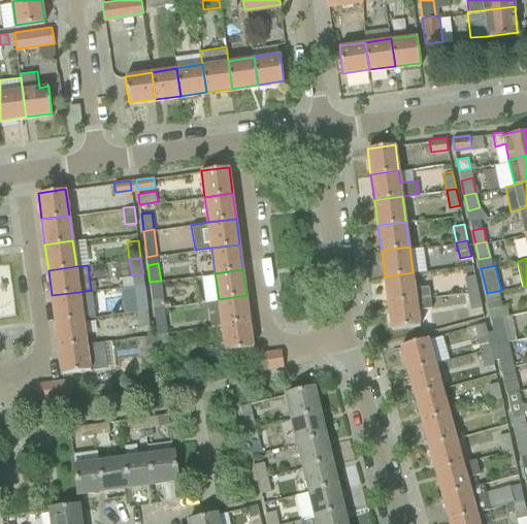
[(413,272),(385,276),(389,302),(417,298),(430,296),(429,285),(415,287),(413,272)]
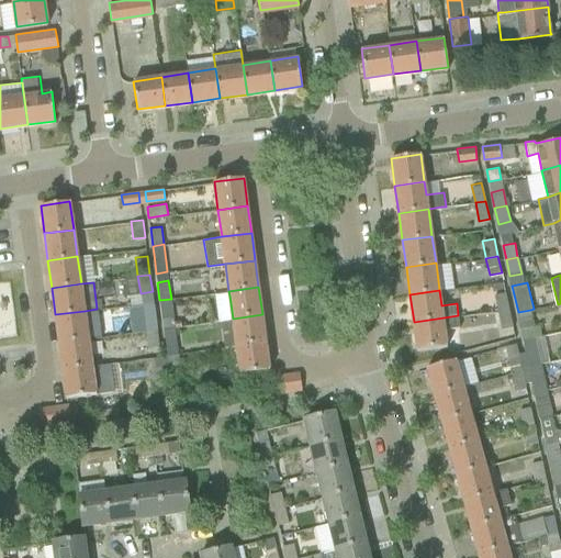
[(506,291),(494,293),(497,310),(509,309),(506,291)]
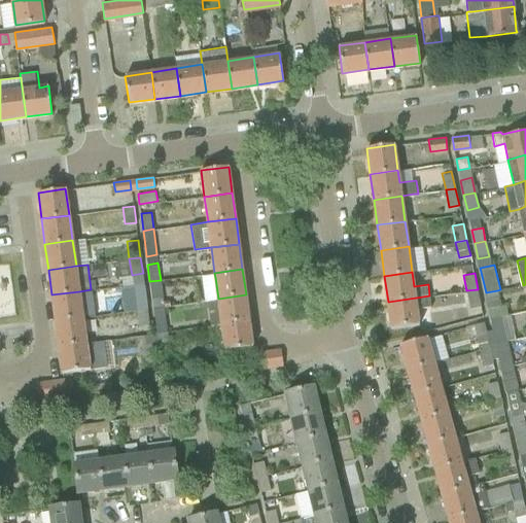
[(161,280),(150,281),(152,298),(163,297),(161,280)]
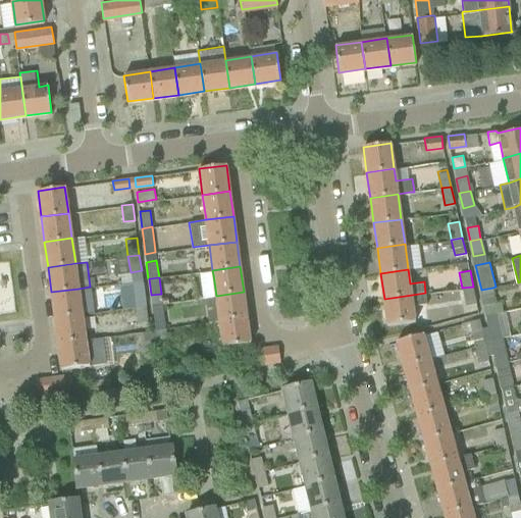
[(473,287),(462,288),(466,305),(477,302),(473,287)]
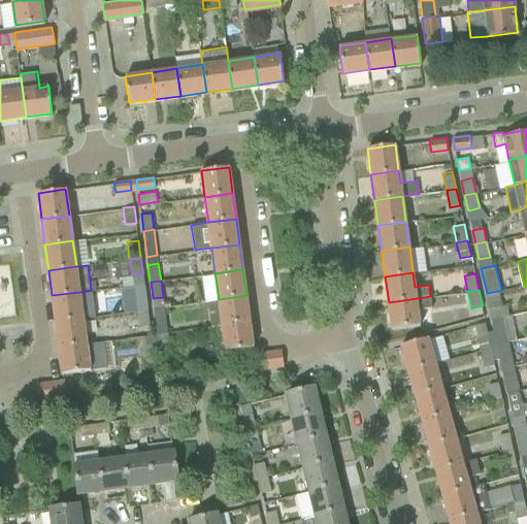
[(134,292),(136,310),(147,308),(145,291),(134,292)]
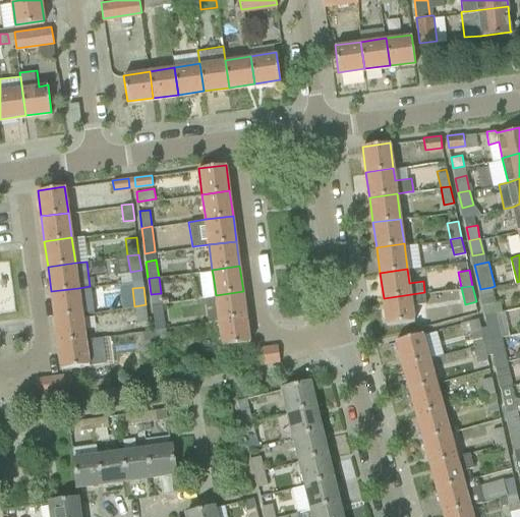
[(492,287),(480,289),(483,304),(495,302),(492,287)]
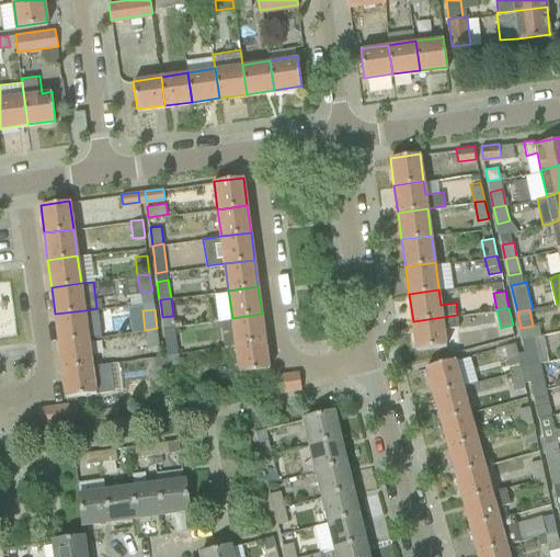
[(55,314),(58,341),(88,338),(84,310),(55,314)]
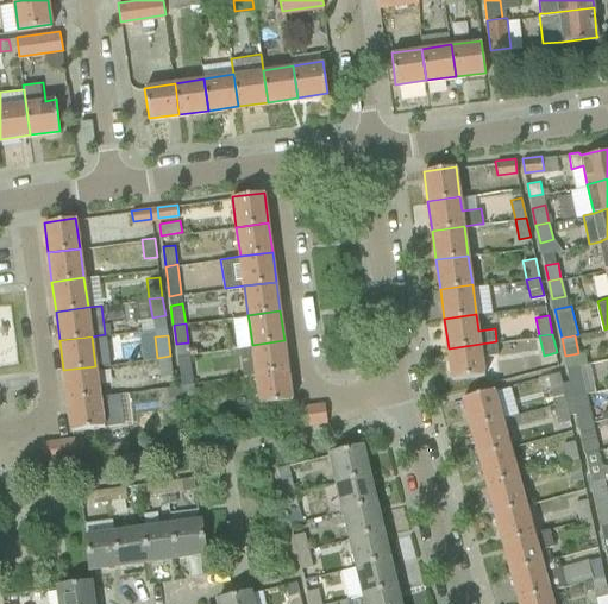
[(252,345),(256,373),(288,370),(284,340),(252,345)]
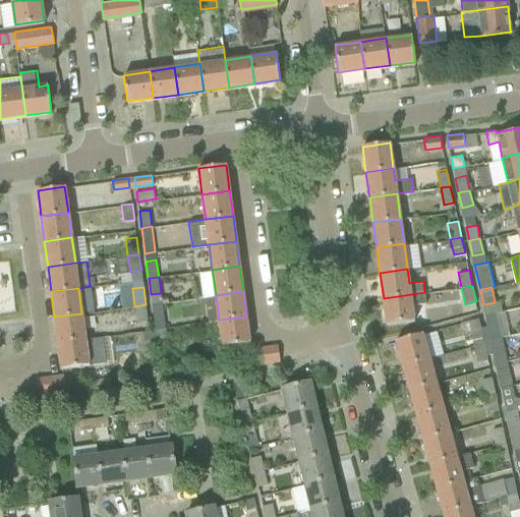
[(411,294),(384,298),(387,324),(407,321),(414,320),(412,304),(425,302),(424,292),(411,294)]
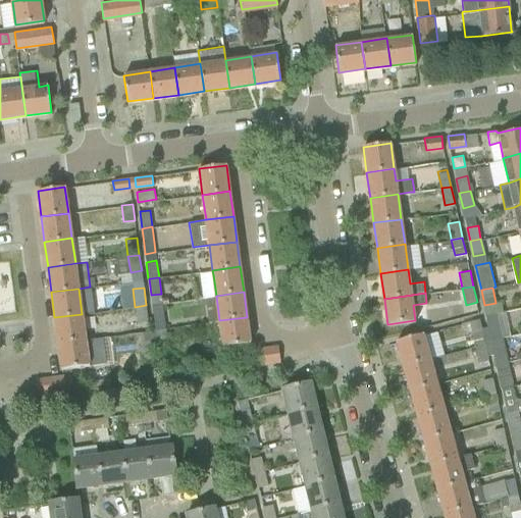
[(146,305),(135,307),(137,322),(148,320),(146,305)]
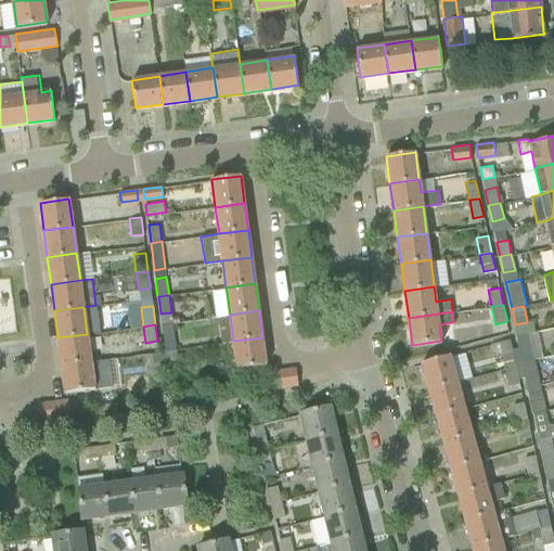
[(163,332),(167,367),(178,366),(174,331),(163,332)]
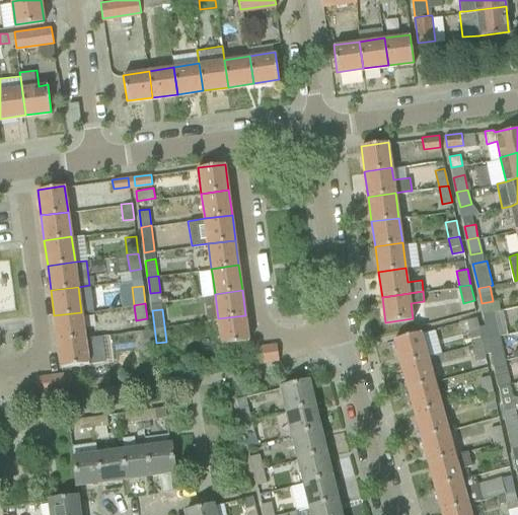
[(486,323),(479,325),(483,339),(499,335),(494,311),(484,313),(486,320),(486,323)]
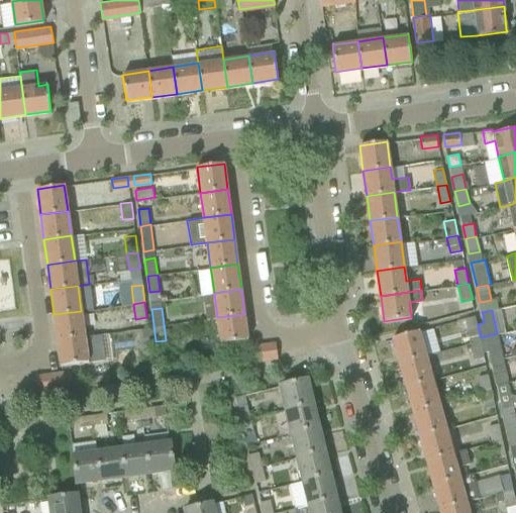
[(54,314),(58,339),(85,335),(81,311),(54,314)]
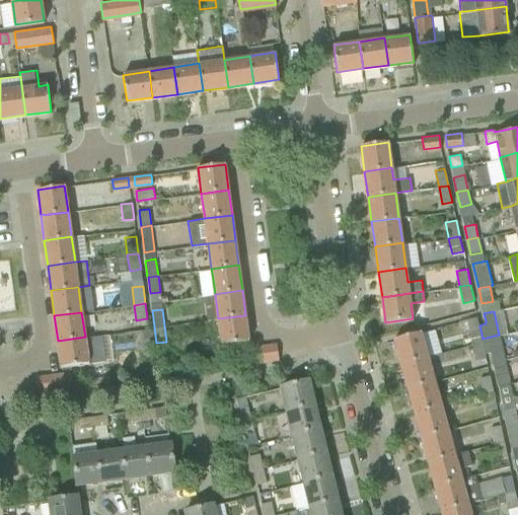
[(245,315),(218,318),(221,345),(248,341),(245,315)]
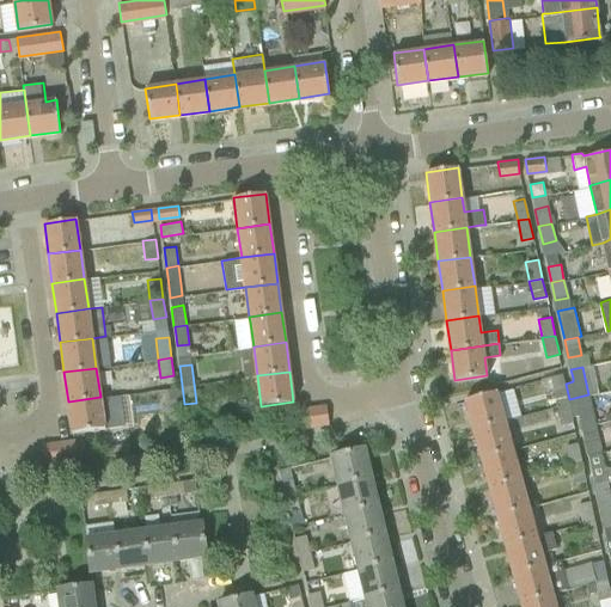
[(566,380),(553,382),(562,424),(574,422),(573,415),(570,402),(569,399),(566,380)]
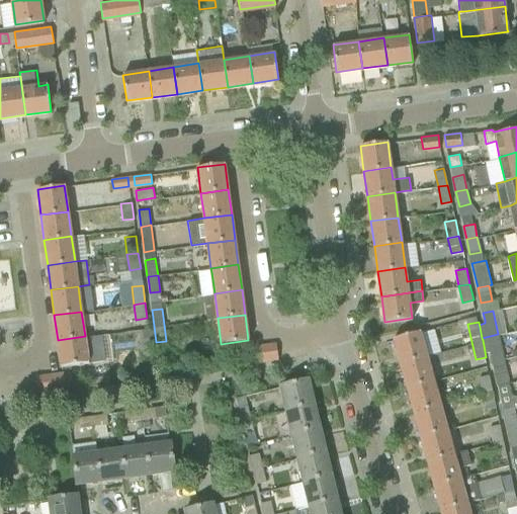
[(394,338),(401,363),(427,355),(420,331),(394,338)]
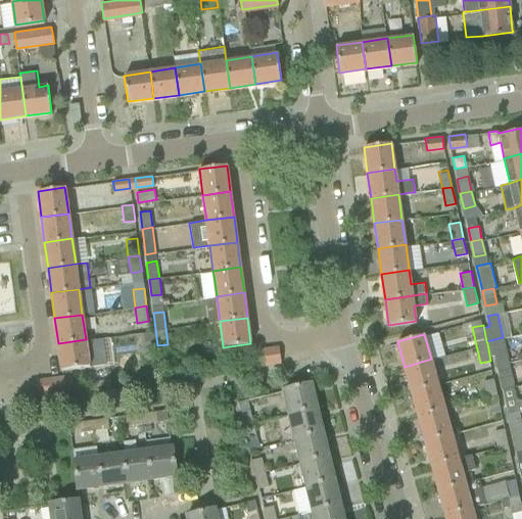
[(503,337),(486,341),(487,343),(489,355),(495,352),(496,356),(507,354),(503,337)]
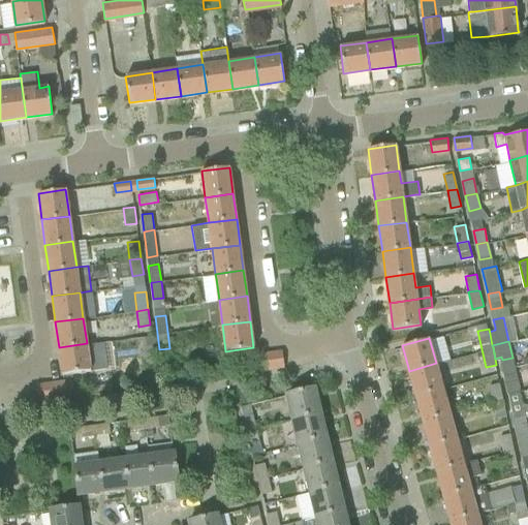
[(87,343),(59,347),(62,373),(90,370),(103,368),(100,342),(87,343)]
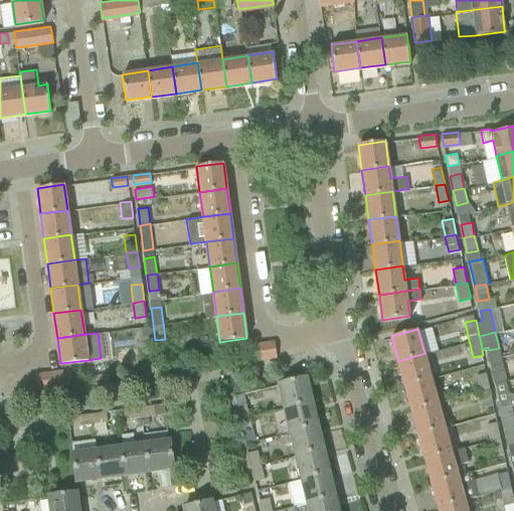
[(139,336),(141,352),(151,351),(149,335),(139,336)]
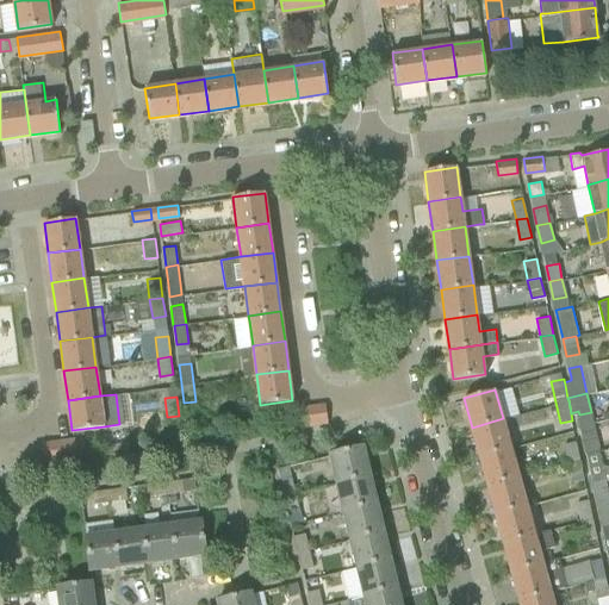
[(325,404),(298,407),(293,407),(296,426),(328,423),(325,404)]
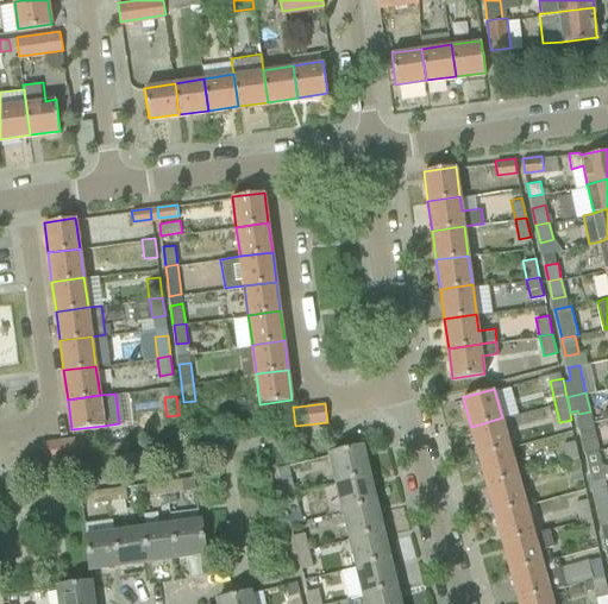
[(471,427),(478,455),(511,446),(502,417),(471,427)]
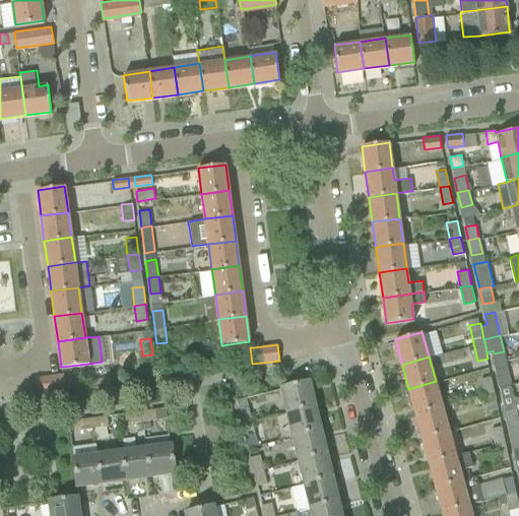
[(505,360),(495,362),(501,386),(510,384),(505,360)]
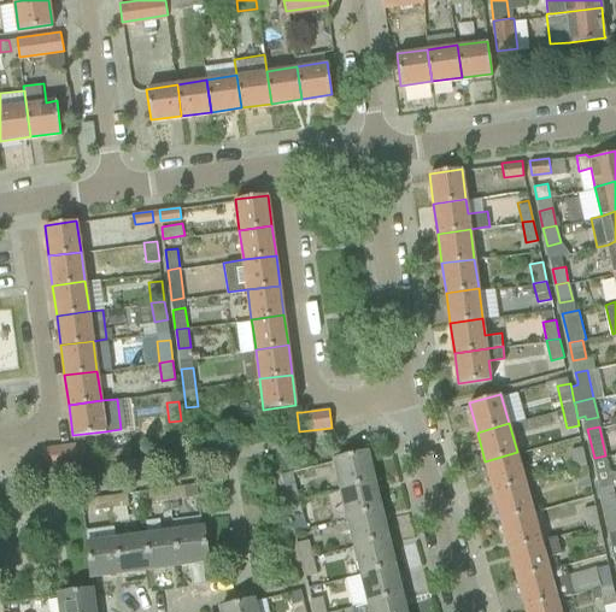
[(42,447),(45,466),(77,462),(75,442),(42,447)]
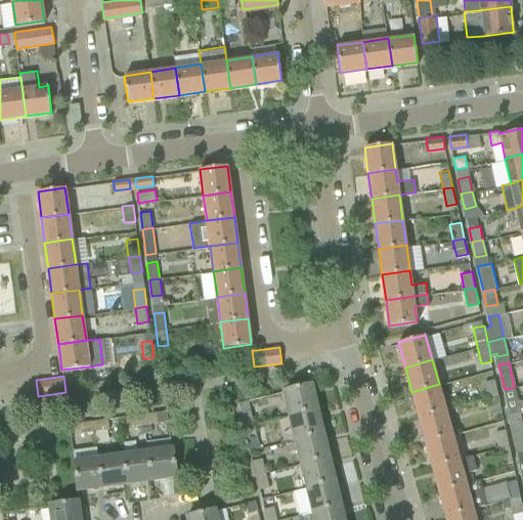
[(495,378),(484,381),(488,397),(498,394),(495,378)]
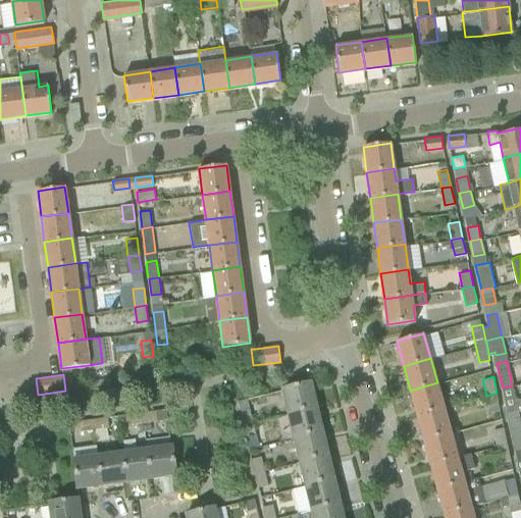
[(283,389),(290,412),(316,406),(310,382),(311,382),(311,381),(281,389),(281,390),(283,389)]
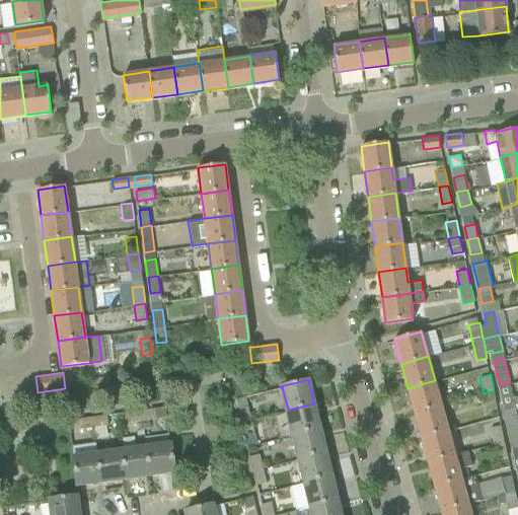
[(408,388),(415,413),(441,406),(435,380),(408,388)]
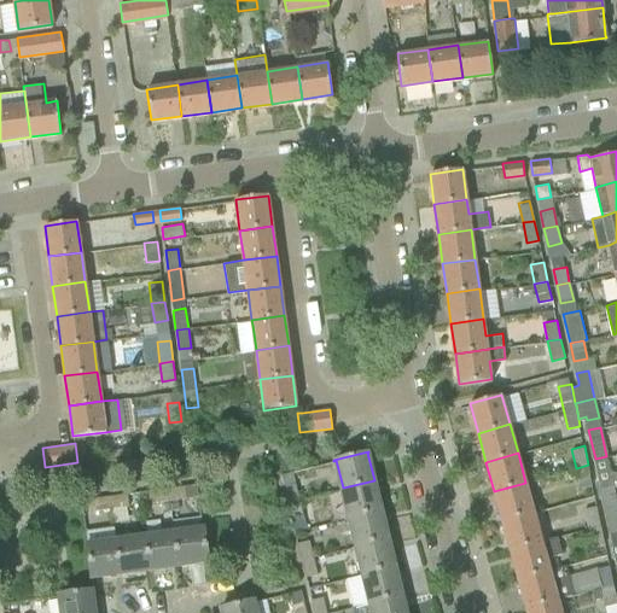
[(606,456),(595,459),(598,473),(610,471),(606,456)]
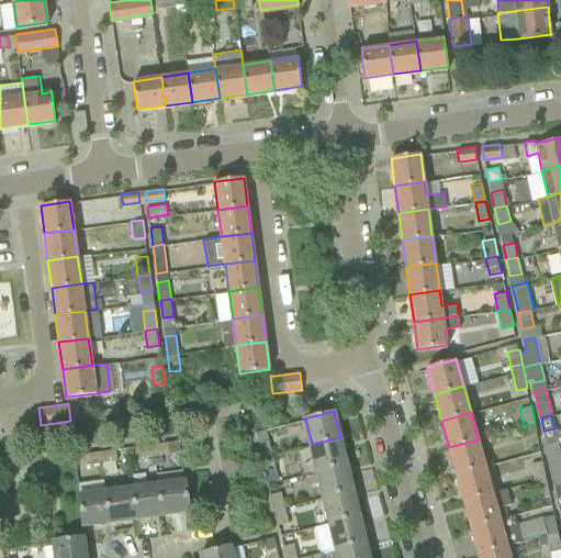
[(539,441),(535,423),(524,426),(527,444),(539,441)]
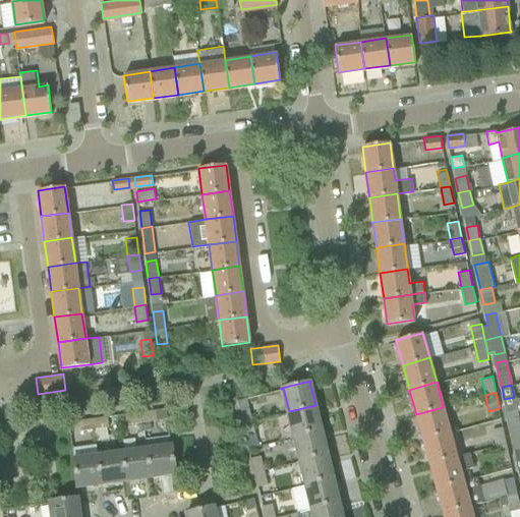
[(289,411),(294,436),(321,429),(315,405),(289,411)]
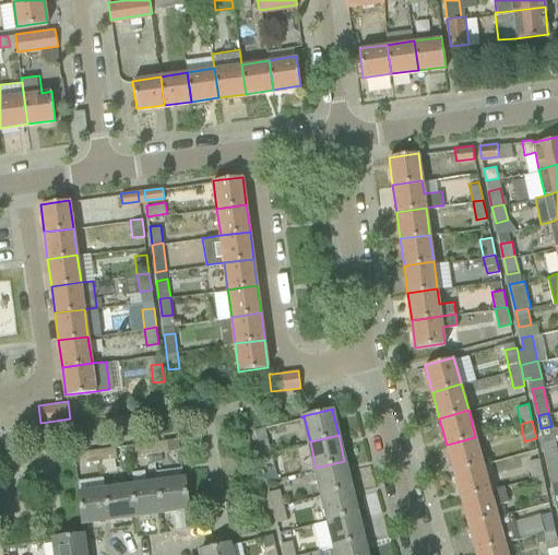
[(257,438),(260,453),(271,451),(268,436),(257,438)]
